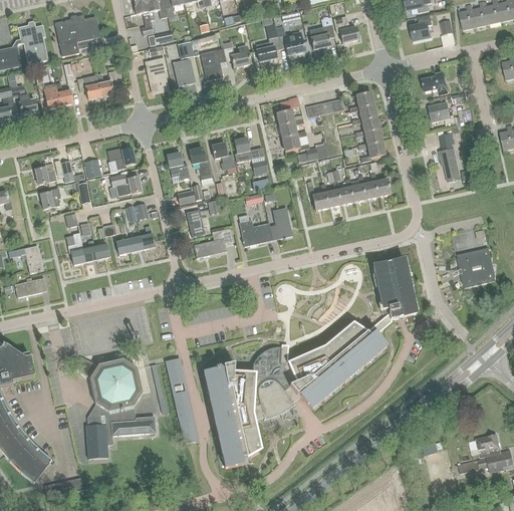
[(154,32),(151,19),(150,19),(146,0),(133,0),(137,14),(143,12),(146,26),(142,27),(144,35),(154,32)]
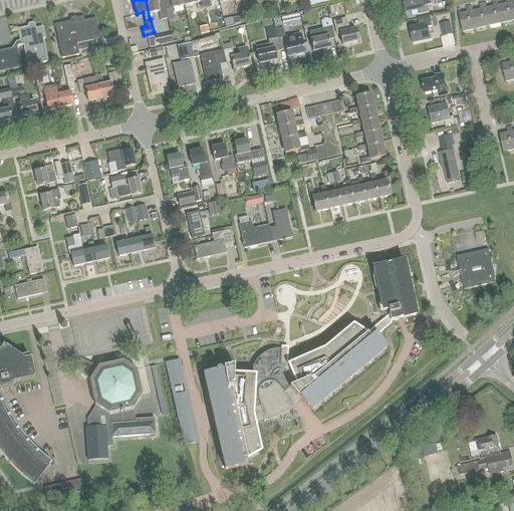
[(146,0),(150,19),(151,19),(155,18),(153,12),(159,10),(161,17),(168,16),(164,0),(146,0)]
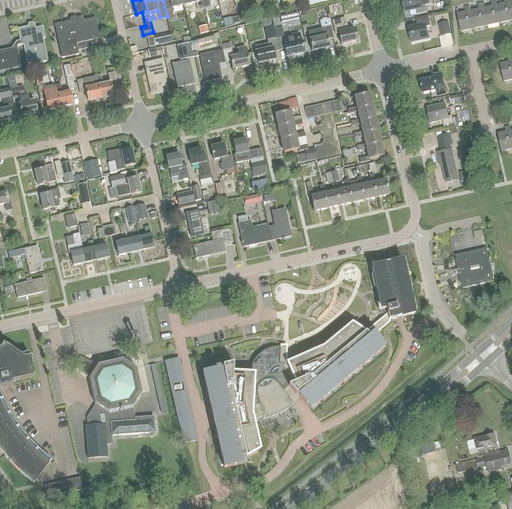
[(163,0),(167,16),(173,14),(171,5),(183,3),(182,0),(163,0)]
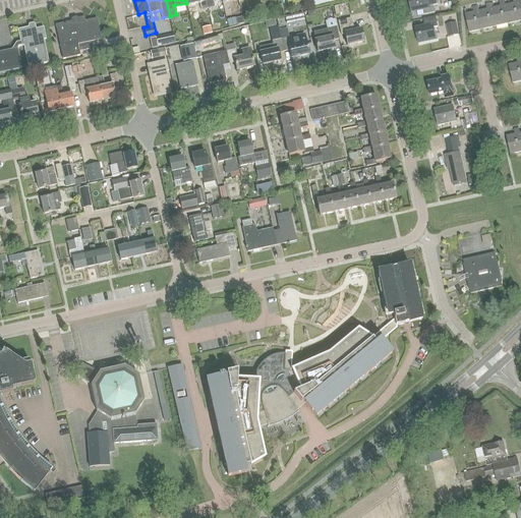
[(435,9),(432,2),(437,1),(437,0),(409,0),(411,9),(424,7),(425,11),(435,9)]
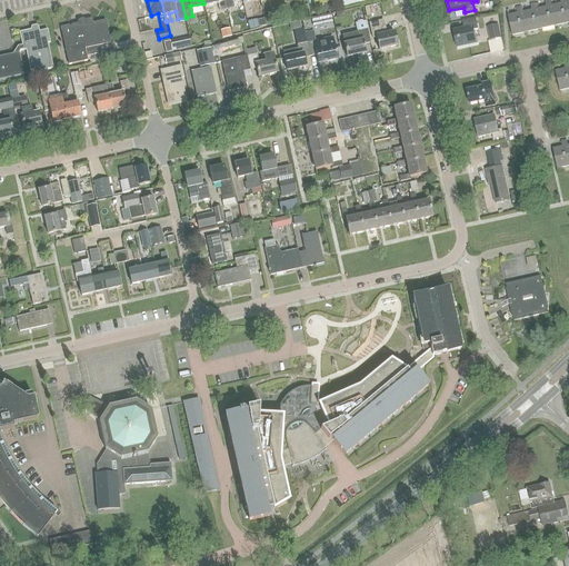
[(556,22),(551,3),(550,0),(545,0),(546,5),(537,7),(541,26),(556,22)]
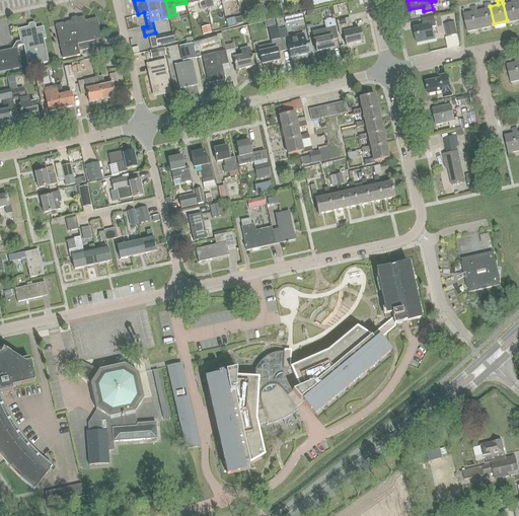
[(518,17),(518,11),(516,0),(511,0),(511,1),(503,3),(507,20),(518,17)]
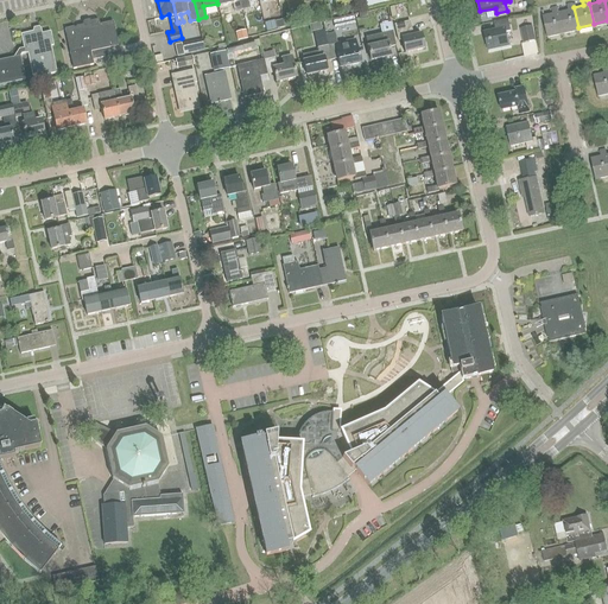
[(578,27),(574,7),(572,1),(567,2),(568,8),(558,11),(563,31),(578,27)]
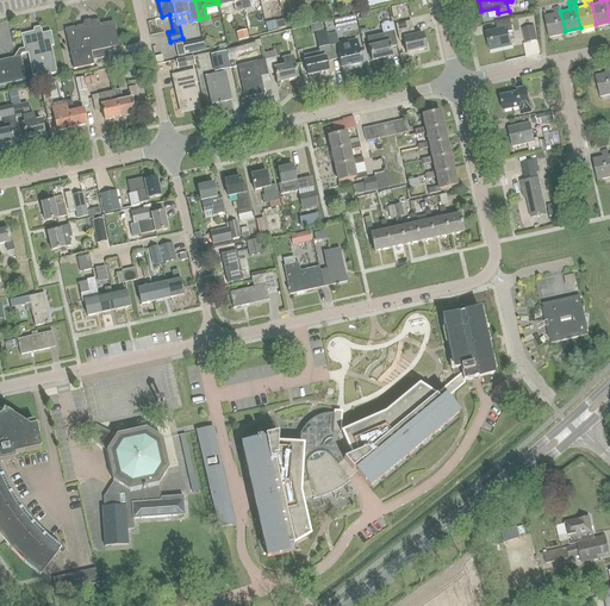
[(565,31),(560,11),(559,5),(553,6),(554,12),(545,14),(549,35),(565,31)]
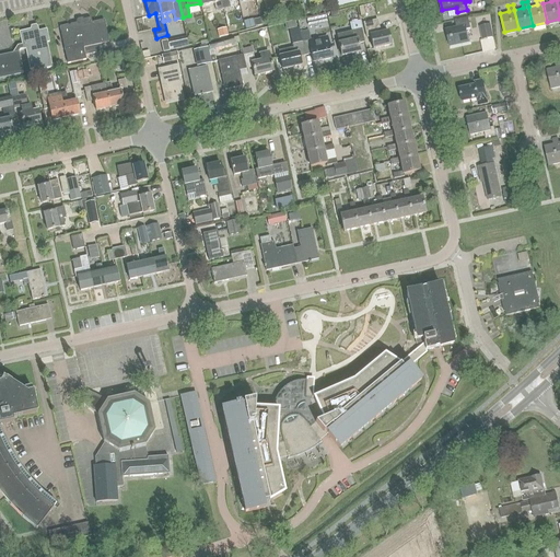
[(306,15),(308,24),(328,20),(326,11),(306,15)]
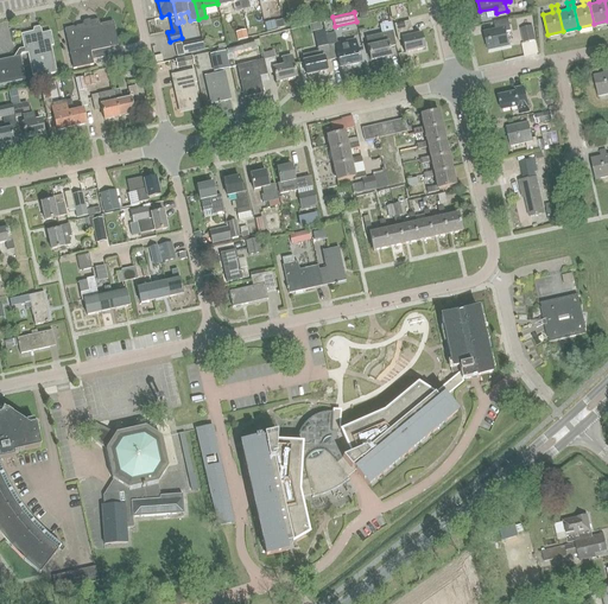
[(506,30),(511,29),(507,17),(494,19),(495,26),(483,29),(488,46),(508,43),(506,30)]
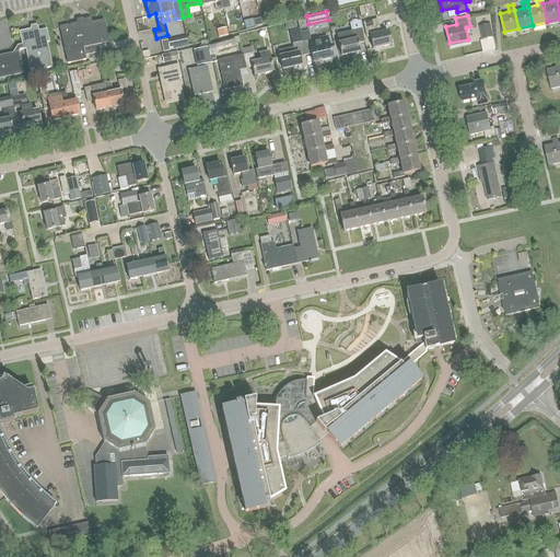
[(59,24),(65,46),(68,60),(85,56),(84,53),(98,49),(97,42),(109,39),(104,18),(84,22),(82,21),(79,21),(77,21),(59,24)]
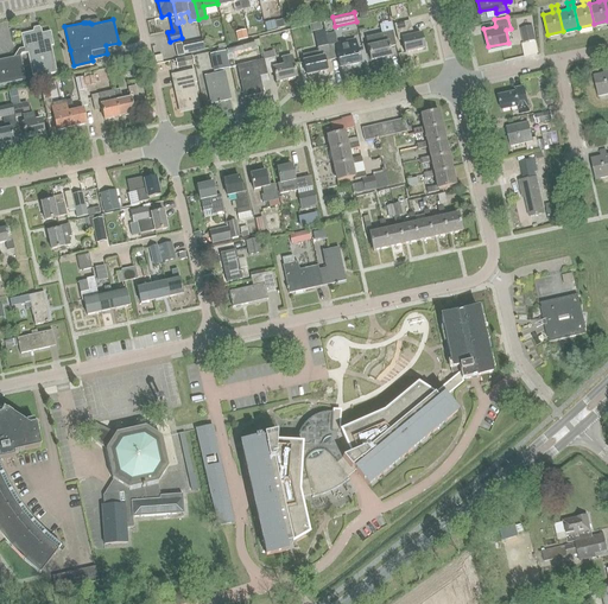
[(405,50),(424,45),(422,32),(413,33),(410,19),(396,21),(399,38),(403,37),(405,50)]
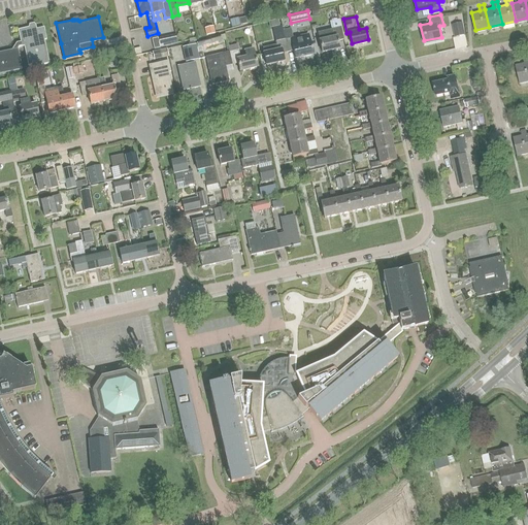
[(455,33),(465,31),(463,19),(453,21),(455,33)]
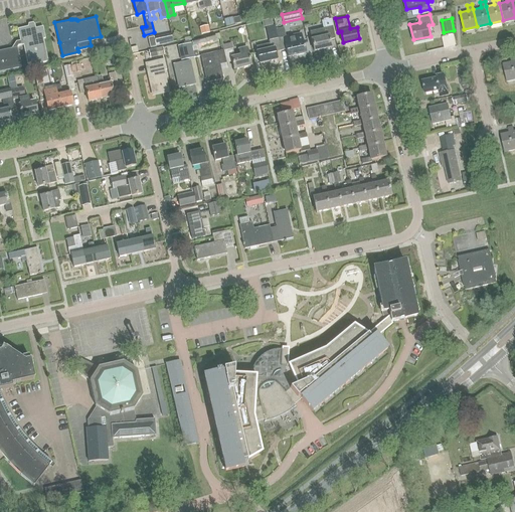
[(267,25),(269,37),(270,41),(255,44),(258,49),(256,49),(260,60),(277,56),(275,49),(281,47),(276,26),(276,27),(275,23),(267,25)]
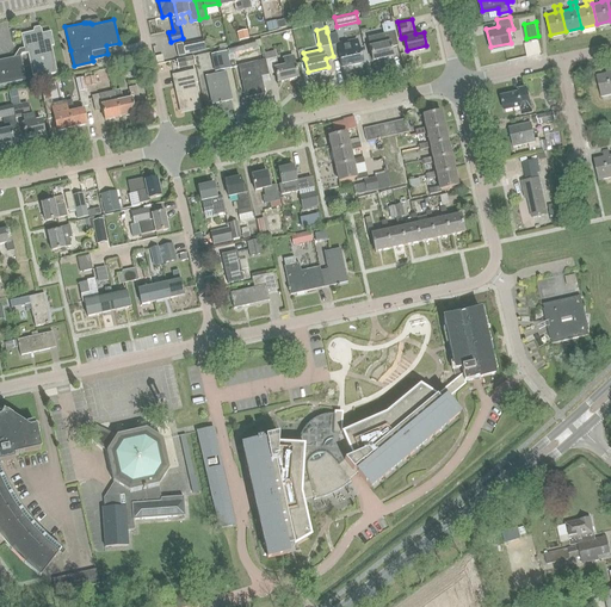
[(392,44),(397,42),(395,28),(368,33),(372,57),(394,53),(392,44)]
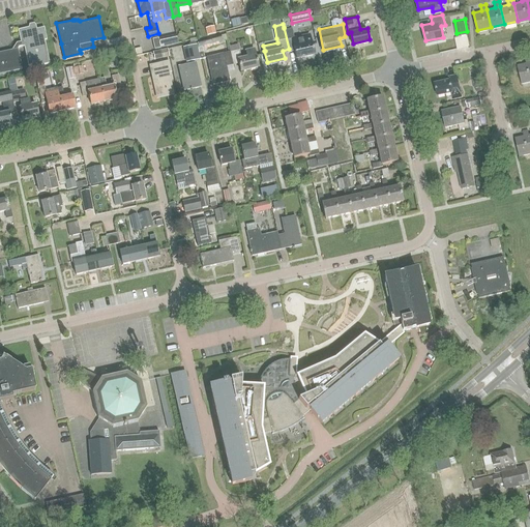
[(19,45),(22,44),(24,44),(29,65),(50,60),(45,37),(47,36),(45,25),(30,28),(29,25),(18,27),(21,39),(17,40),(12,48),(0,50),(0,70),(22,66),(18,47),(19,45)]
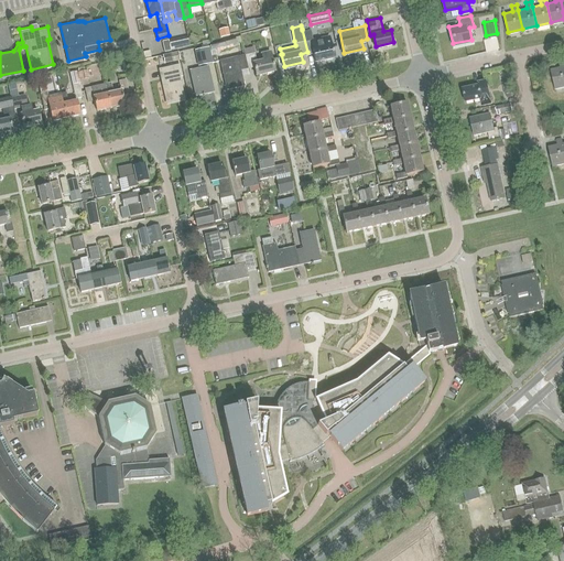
[(314,36),(313,38),(311,28),(302,29),(307,52),(314,51),(315,60),(334,55),(332,43),(329,33),(314,36)]
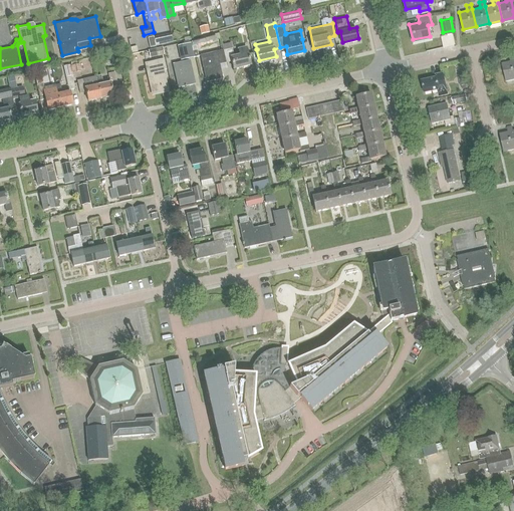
[(190,41),(194,54),(198,53),(196,46),(201,45),(200,44),(216,40),(215,37),(220,35),(219,30),(204,34),(205,35),(191,39),(191,40),(190,41)]
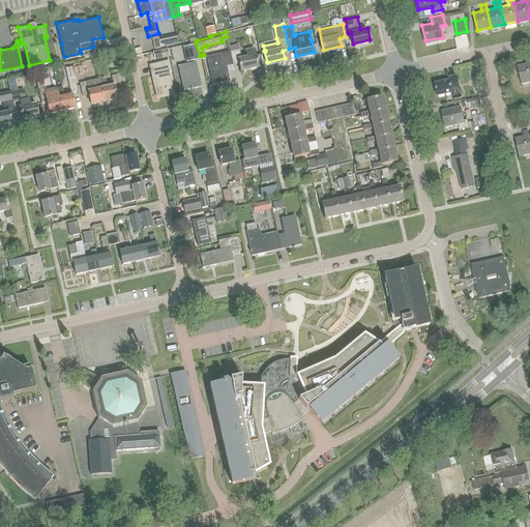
[(200,56),(196,42),(188,45),(193,58),(200,56)]
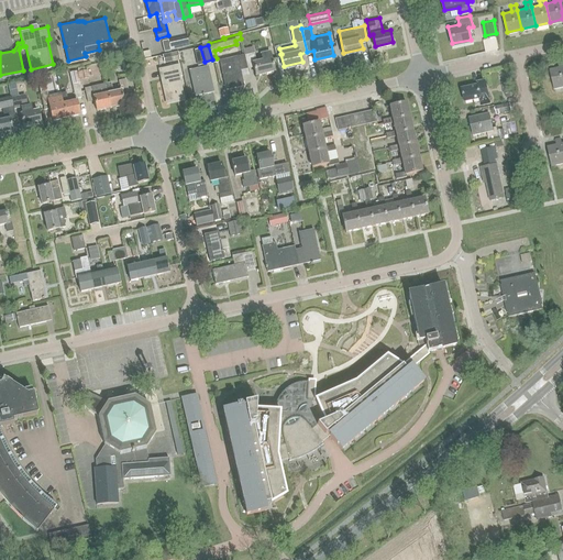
[(177,48),(162,52),(164,61),(179,57),(177,48)]
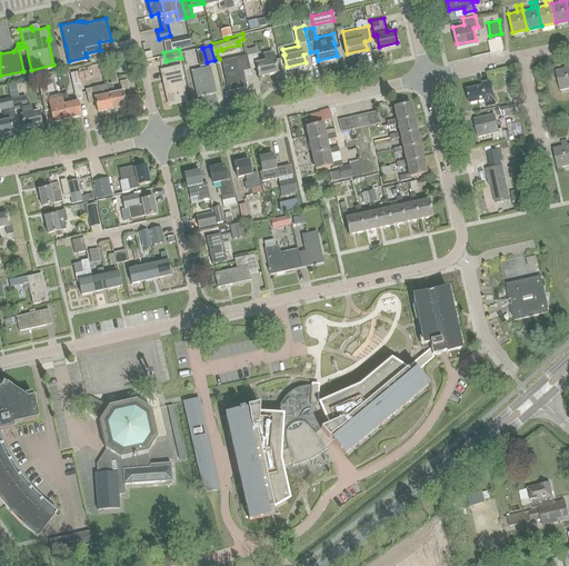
[(247,52),(250,67),(256,65),(258,73),(277,69),(272,49),(263,51),(266,59),(259,60),(257,50),(247,52)]
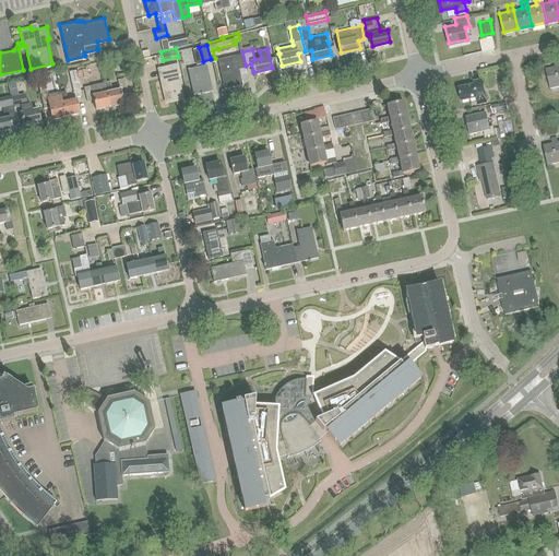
[(242,51),(217,58),(219,66),(222,78),(224,86),(241,82),(238,67),(246,66),(242,51)]
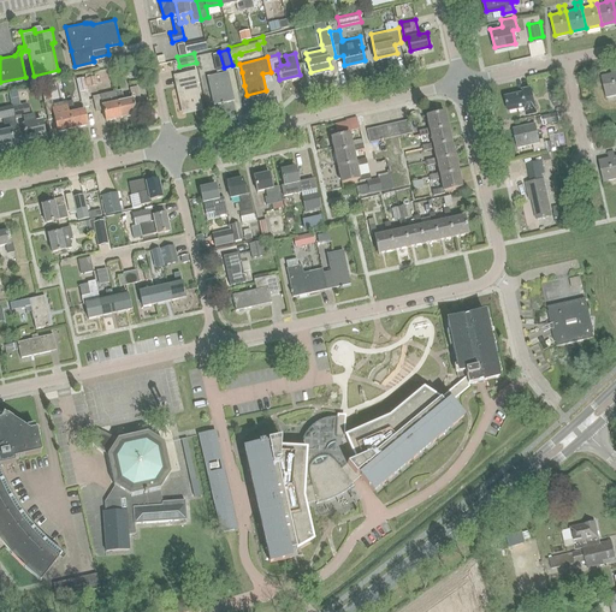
[(138,61),(131,64),(135,76),(142,73),(138,61)]
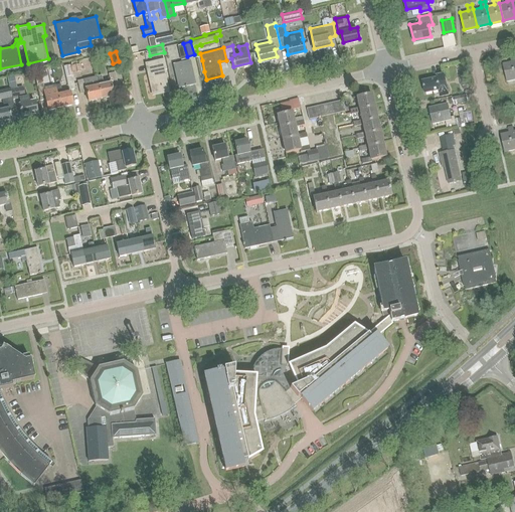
[(514,77),(514,53),(514,54),(510,55),(511,60),(502,61),(506,79),(514,77)]
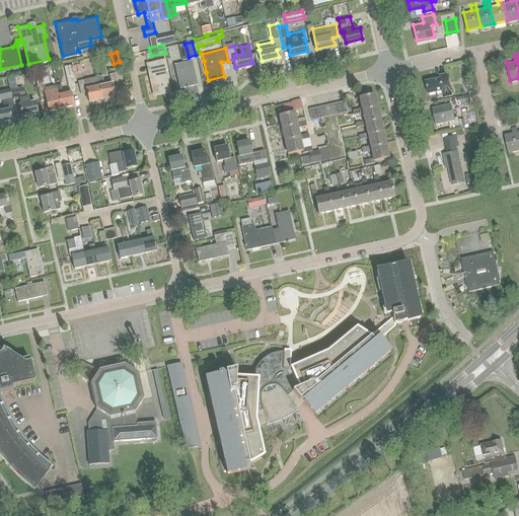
[(149,69),(148,70),(154,92),(168,89),(164,69),(167,68),(165,58),(147,62),(149,69)]
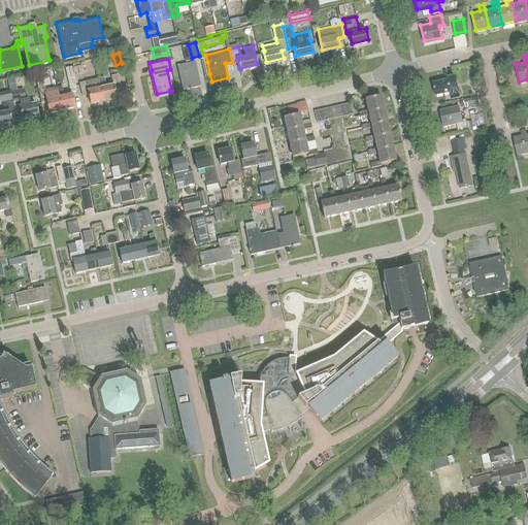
[(74,72),(84,70),(81,63),(79,64),(78,60),(72,62),(73,65),(72,65),(74,72)]
